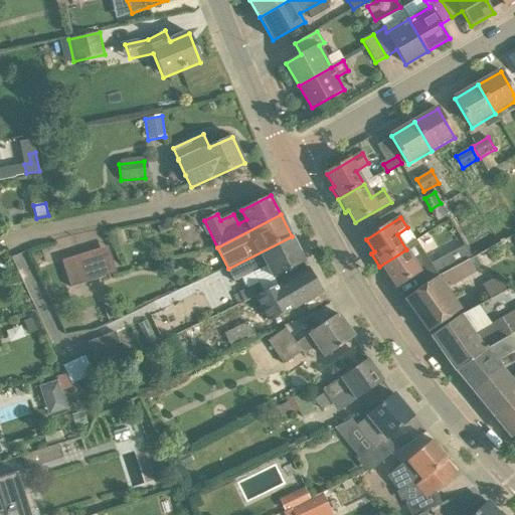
[(160,233),(172,228),(170,222),(157,226),(160,233)]
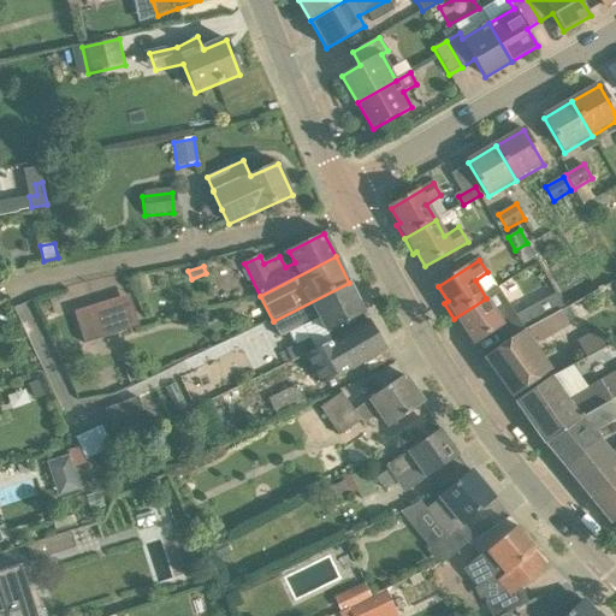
[(318,319),(326,335),(366,315),(349,283),(273,321),(271,323),(279,338),(318,319)]
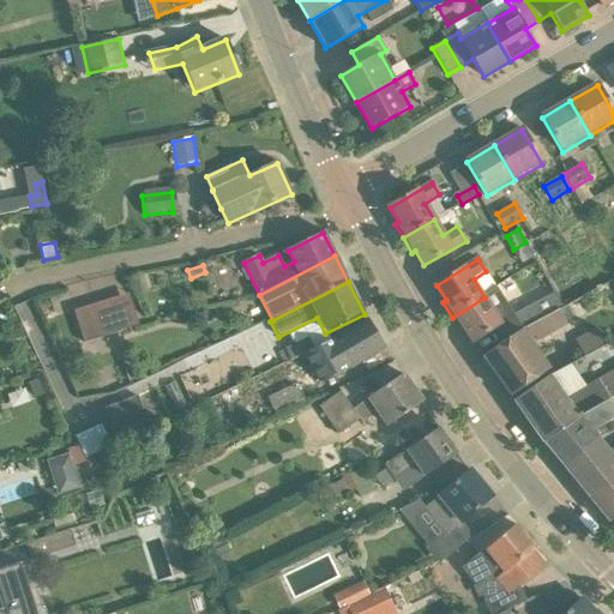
[(464,327),(469,335),(474,342),(513,317),(506,304),(494,311),(485,298),(452,318),(461,330),(464,327)]
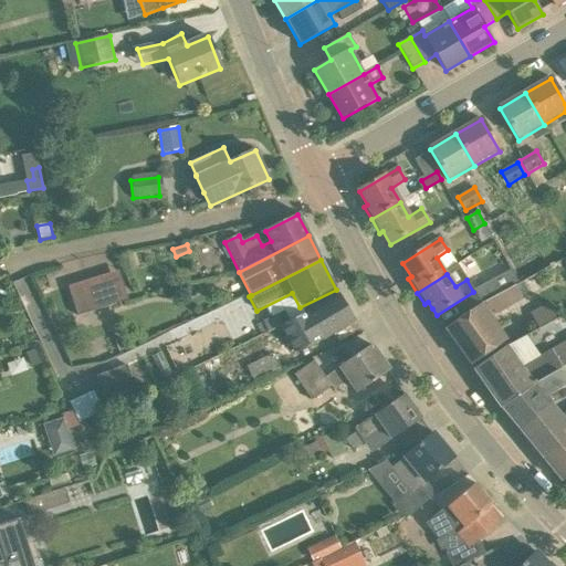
[(77,317),(111,306),(102,276),(67,287),(77,317)]
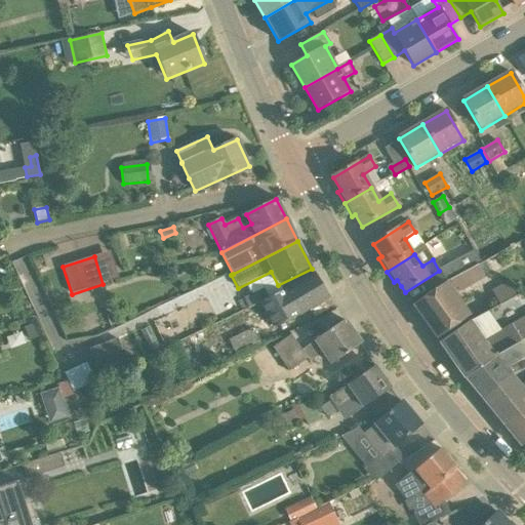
[(412,306),(437,339),(471,316),(455,294),(452,290),(456,288),(459,292),(485,278),(478,265),(447,282),(446,282),(412,306)]
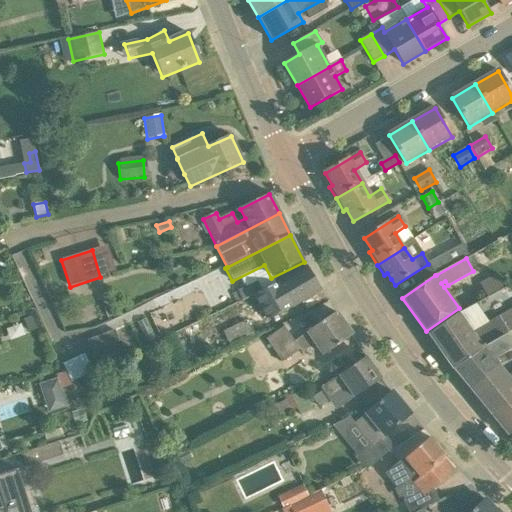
[(320,290),(308,270),(306,268),(278,285),(258,295),(271,317),(292,307),(320,290)]
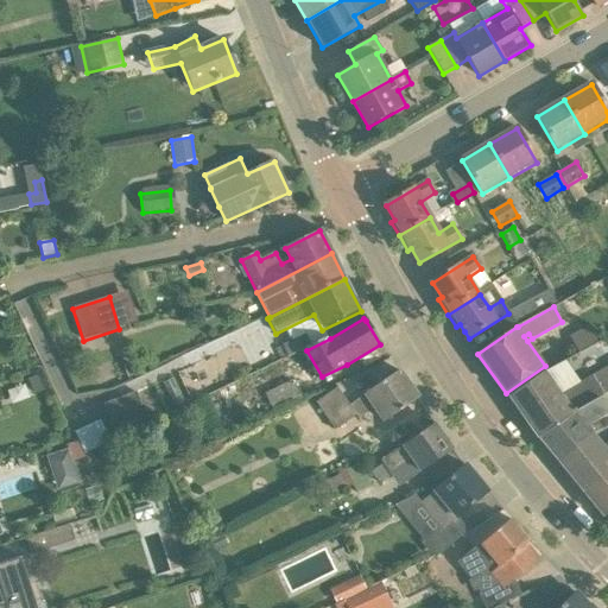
[(568,336),(576,352),(593,341),(584,325),(568,336)]
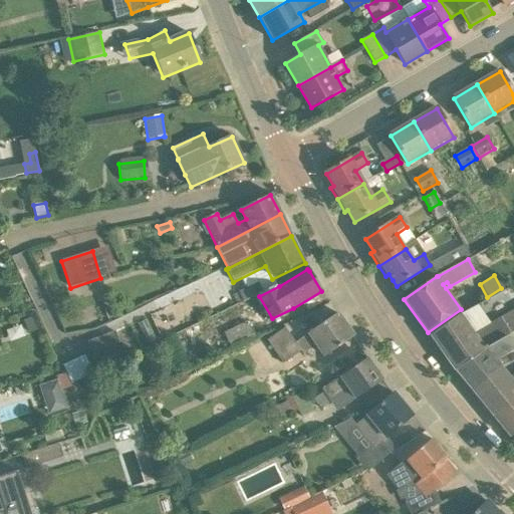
[(237,306),(259,294),(254,284),(232,296),(237,306)]
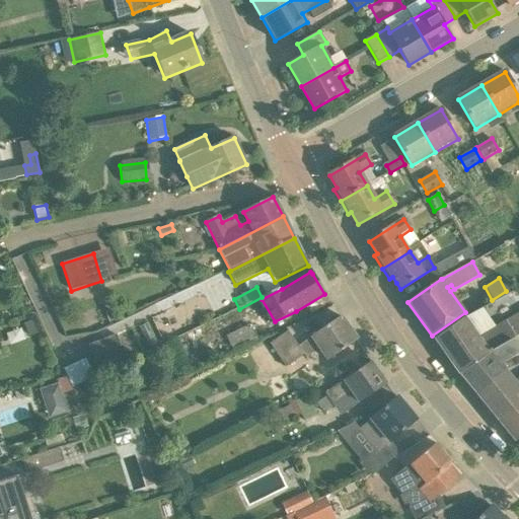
[(114,310),(105,312),(109,323),(118,320),(114,310)]
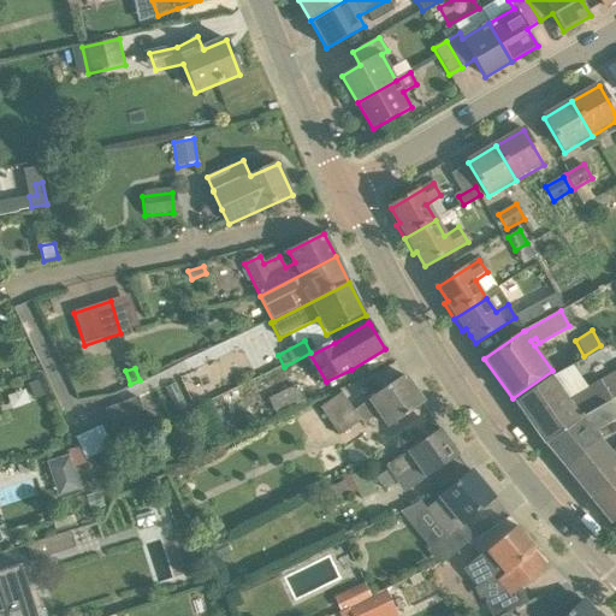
[(516,402),(531,424),(544,445),(545,444),(581,419),(606,403),(615,397),(615,373),(569,400),(554,375),(516,402)]
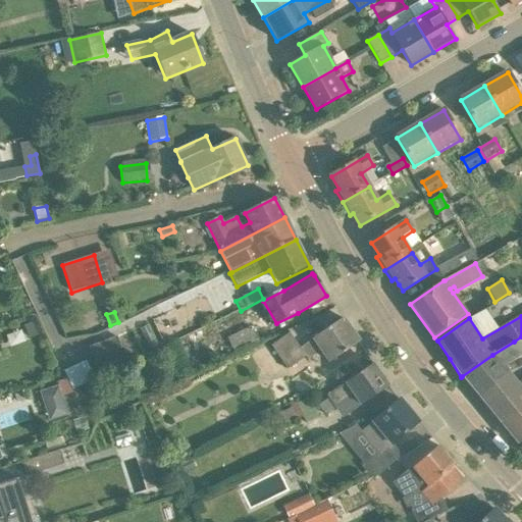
[(328,364),(359,343),(343,319),(300,349),(290,333),(271,346),(286,369),(306,357),(308,360),(320,352),(328,364)]
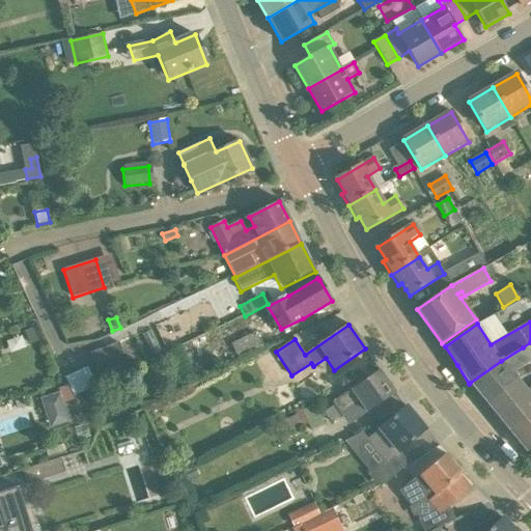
[(34,328),(25,331),(29,344),(39,341),(34,328)]
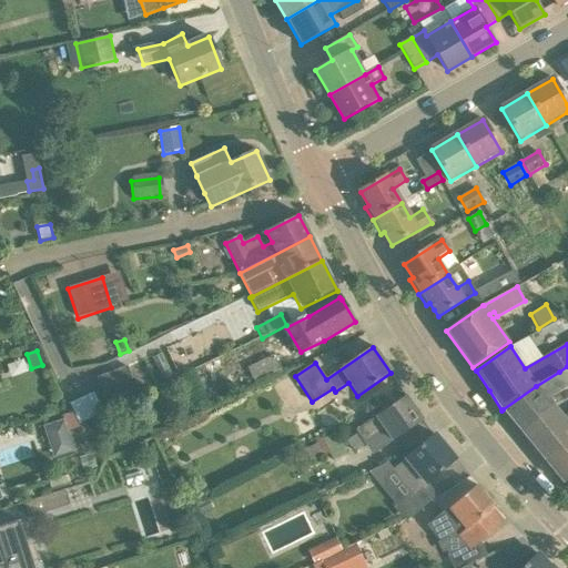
[(256,386),(281,373),(273,356),(247,368),(256,386)]
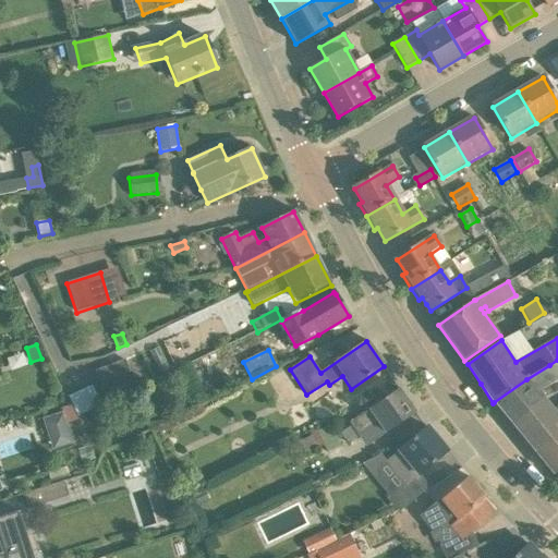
[(511,424),(545,398),(543,396),(557,387),(557,385),(557,384),(557,360),(549,365),(526,379),(494,402),(511,424)]
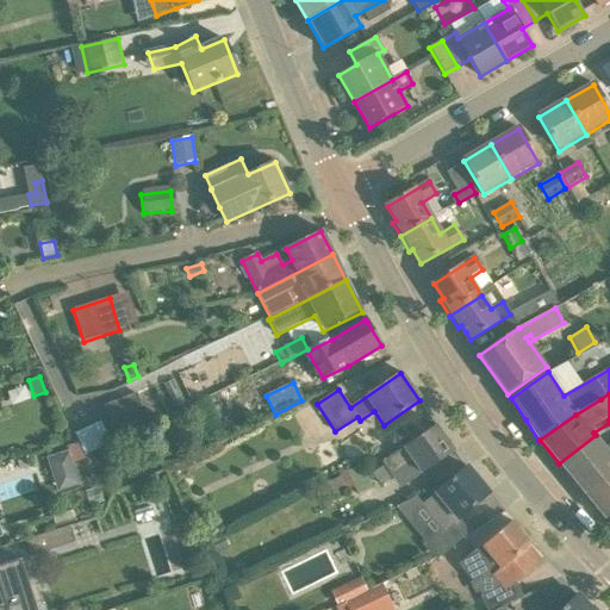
[(123,439),(149,427),(136,394),(104,406),(111,425),(116,424),(123,439)]
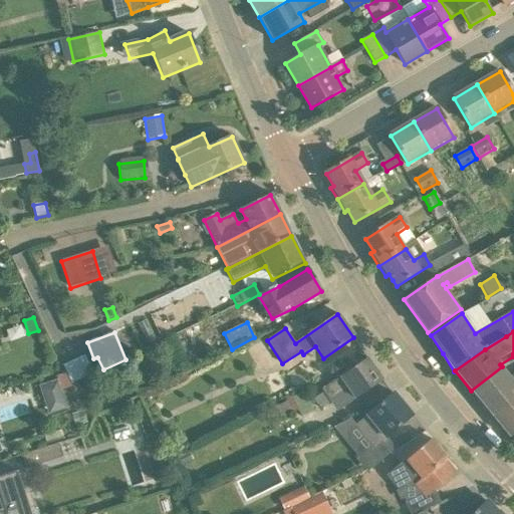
[(83,353),(61,363),(68,380),(90,370),(83,353)]
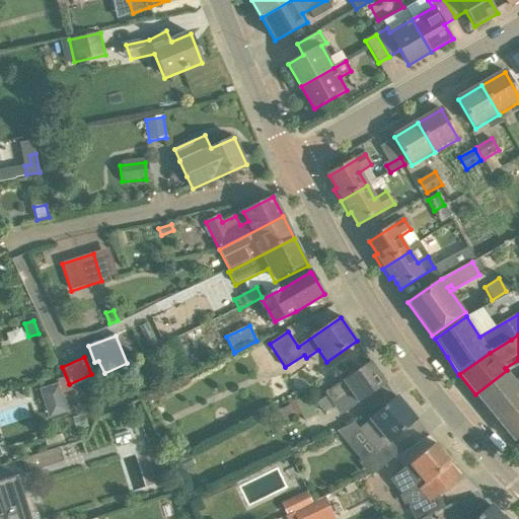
[(356,401),(357,404),(386,384),(383,380),(383,378),(382,375),(379,374),(371,362),(324,394),(326,396),(334,405),(340,401),(345,409),(356,401)]
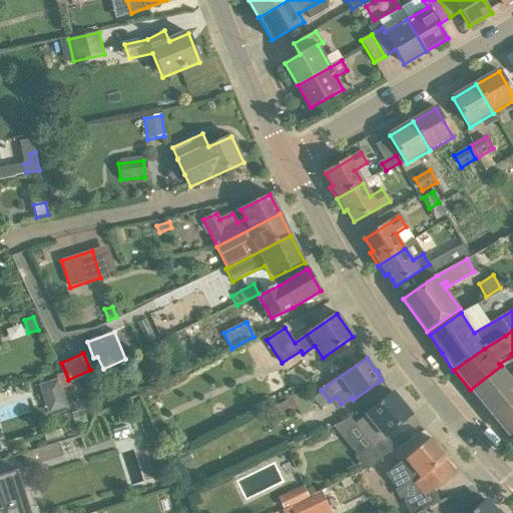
[(512,377),(510,378),(501,366),(470,390),(490,416),(512,397),(512,377)]
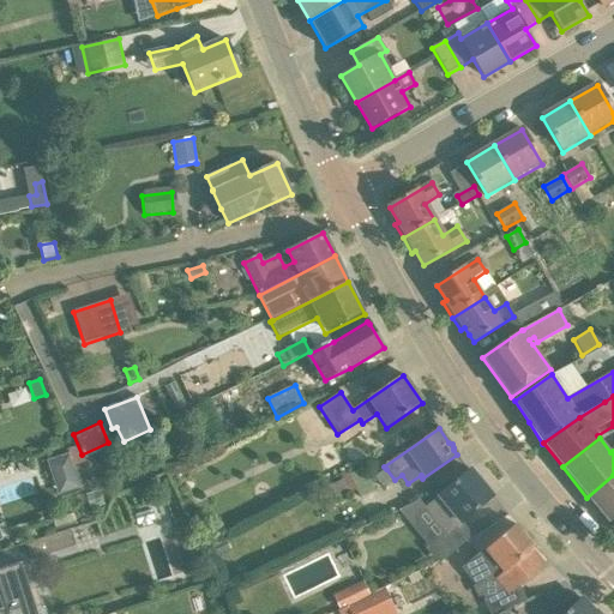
[(48,462),(54,479),(74,473),(68,456),(48,462)]
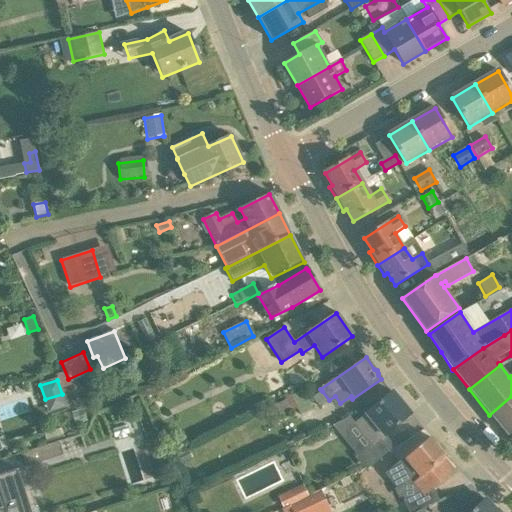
[(304,389),(290,396),(300,415),(313,410),(304,389)]
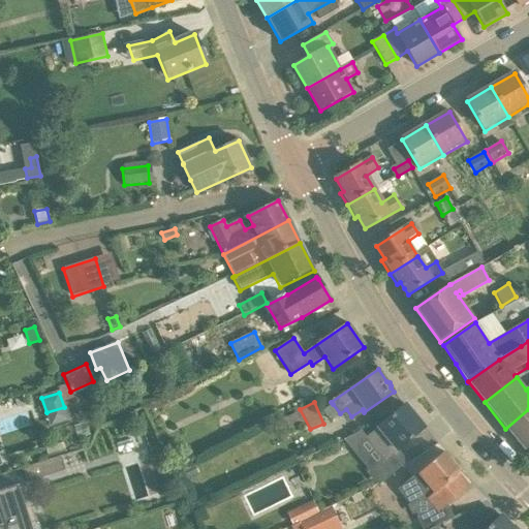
[(330,421),(340,413),(333,404),(322,411),(330,421)]
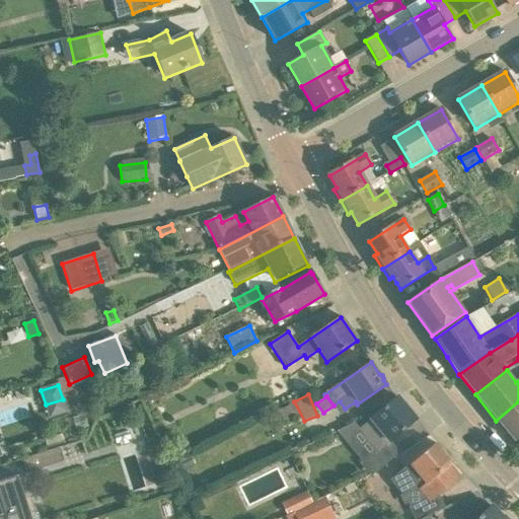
[(390,441),(416,421),(397,397),(359,430),(377,450),(365,461),(375,473),(400,452),(390,441)]
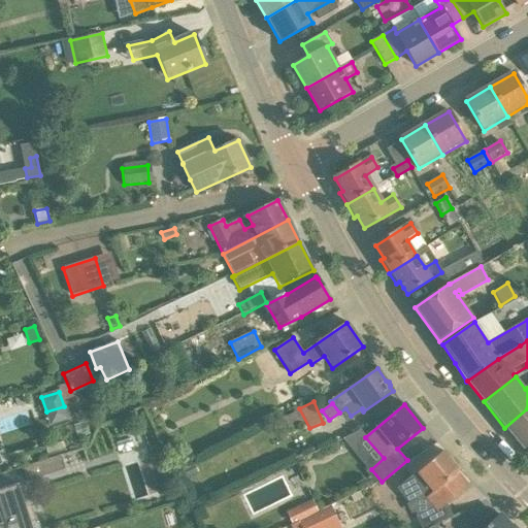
[(527,408),(504,428),(508,432),(523,451),(527,446),(527,408)]
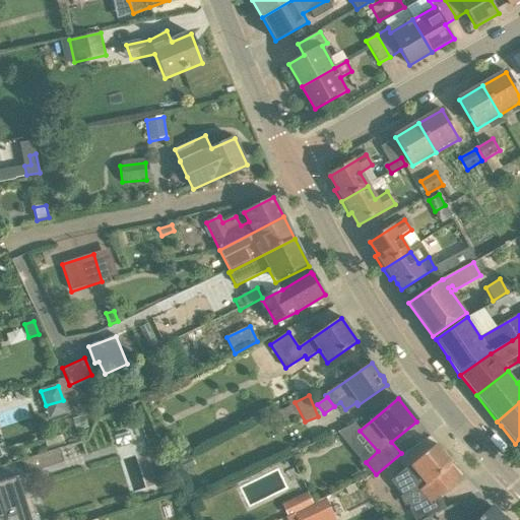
[(129,432),(114,437),(117,446),(120,445),(121,448),(130,445),(129,442),(131,441),(129,432)]
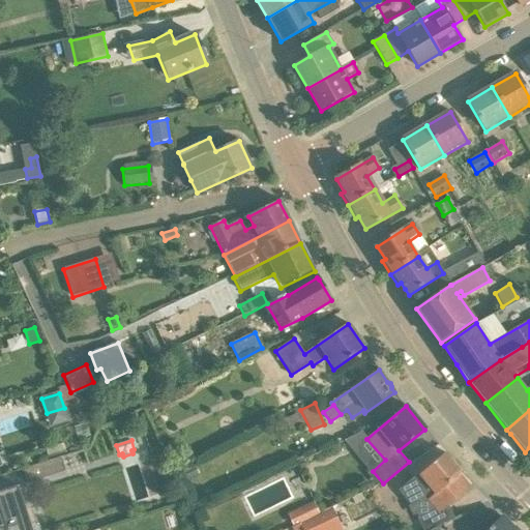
[(469,488),(459,475),(462,472),(460,470),(461,466),(457,462),(453,463),(445,452),(395,495),(410,510),(431,493),(434,497),(425,505),(432,512),(417,520),(422,529),(431,529),(440,526),(454,519),(448,505),(469,488)]
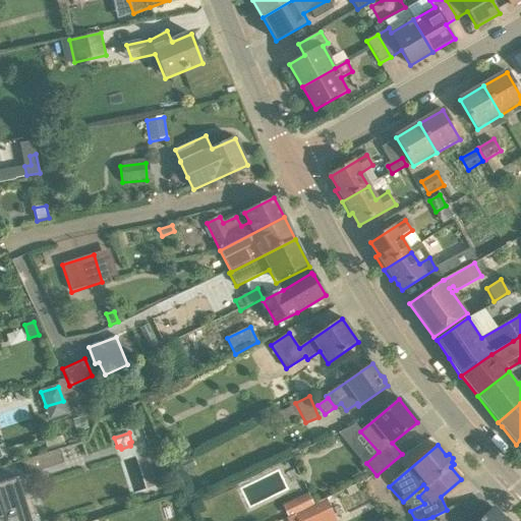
[(22,461),(27,474),(64,463),(59,449),(22,461)]
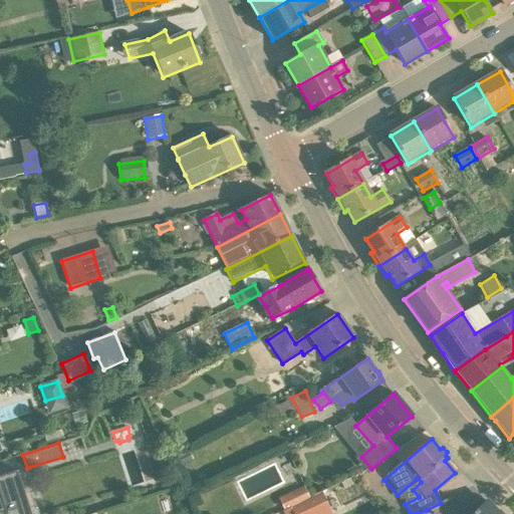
[(140,481),(154,478),(149,447),(134,450),(140,481)]
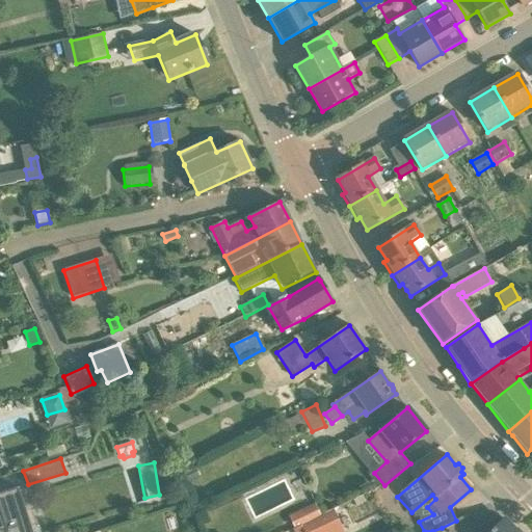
[(189,482),(200,477),(195,469),(185,474),(189,482)]
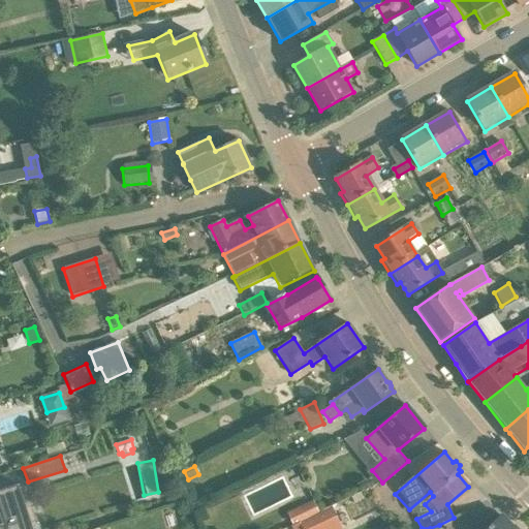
[(0,528),(31,528),(18,485),(0,490),(0,528)]
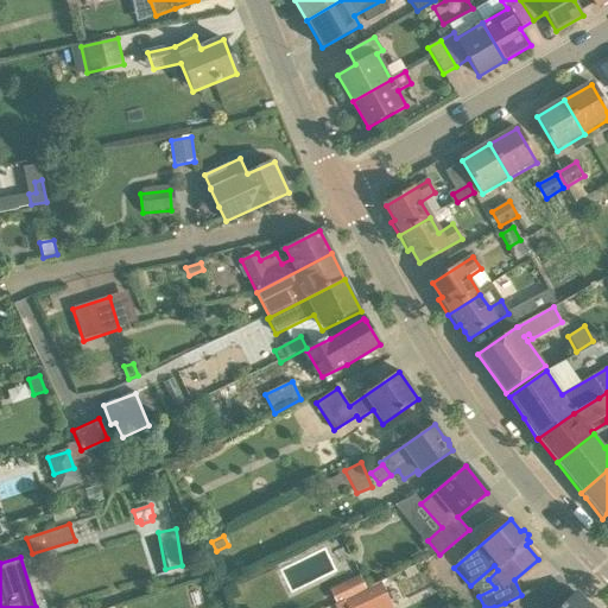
[(330,590),(336,603),(342,601),(363,590),(359,577),(330,590)]
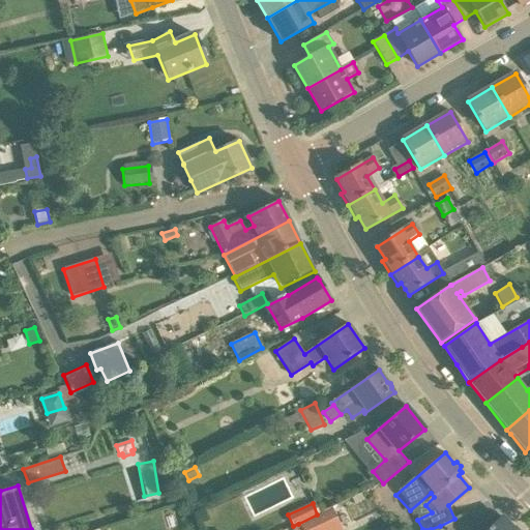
[(317,514),(298,524),(301,529),(340,529),(329,508),(317,514)]
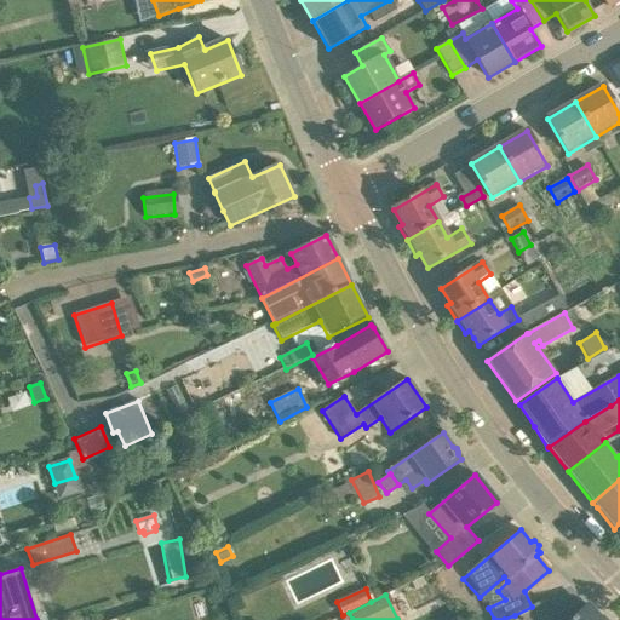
[(602,619),(601,618),(600,619),(587,606),(572,619),(602,619)]
